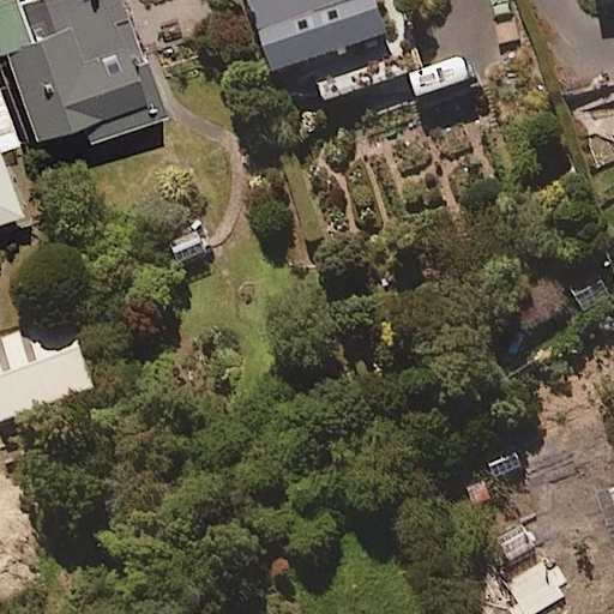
[(163,112),(119,0),(26,0),(23,1),(22,0),(0,0),(0,48),(32,131),(76,114),(85,142),(163,112)]
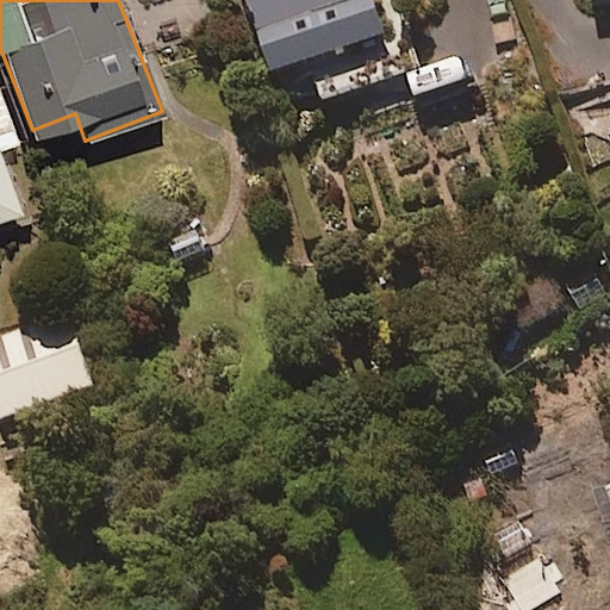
[(386,33),(374,0),(248,0),(274,73),(386,33)]
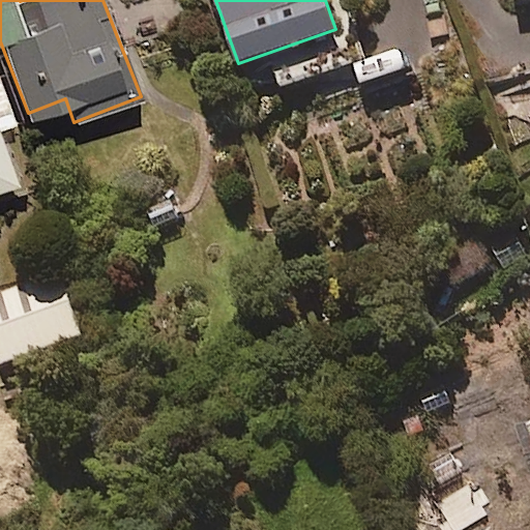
[(0,120),(6,118),(0,99),(0,176),(11,172),(0,140),(0,120)]
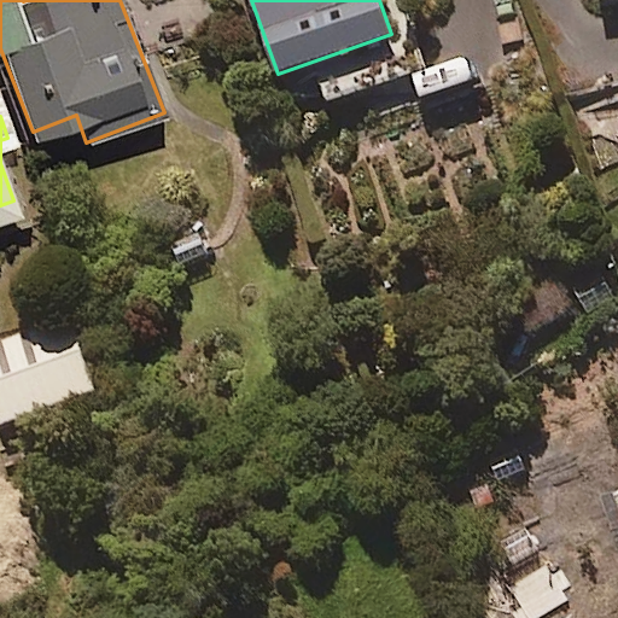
[(573,313),(558,275),(524,290),(540,327),(573,313)]
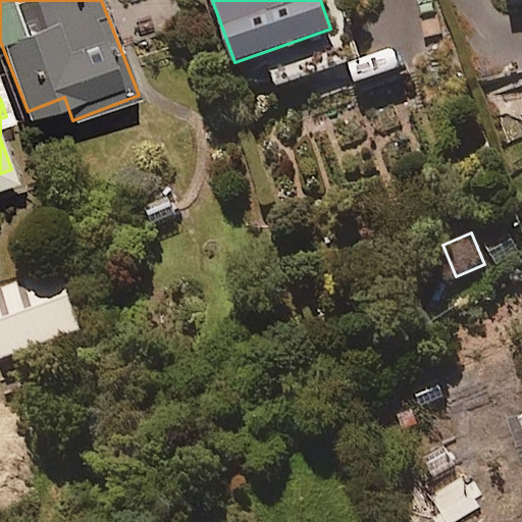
[(82,330),(60,267),(0,288),(0,357),(0,358),(82,330)]
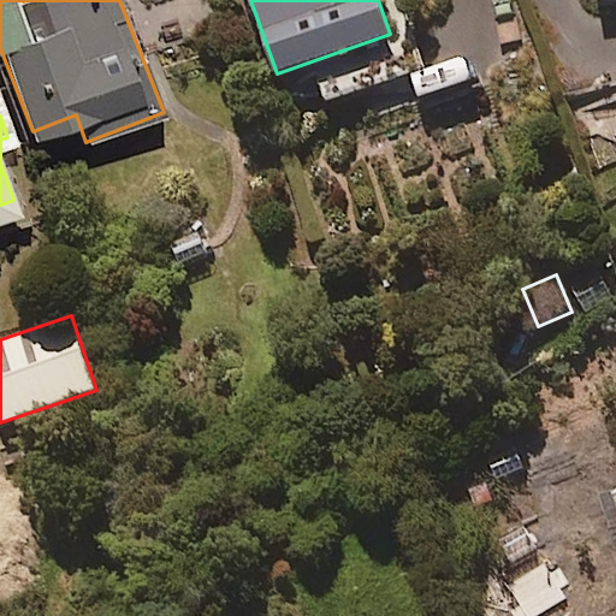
[(531,615),(564,598),(528,533),(491,552),(526,615),(531,615)]
